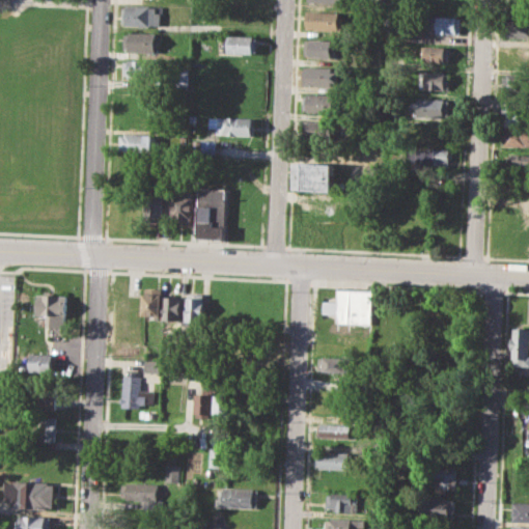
[(121,7),(160,8),(159,28),(120,26),(121,7)]
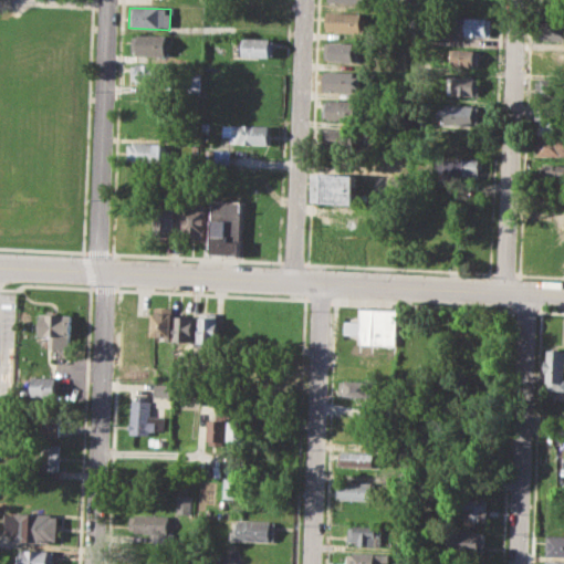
[(325,13),(363,14),(363,33),(325,32),(325,13)]
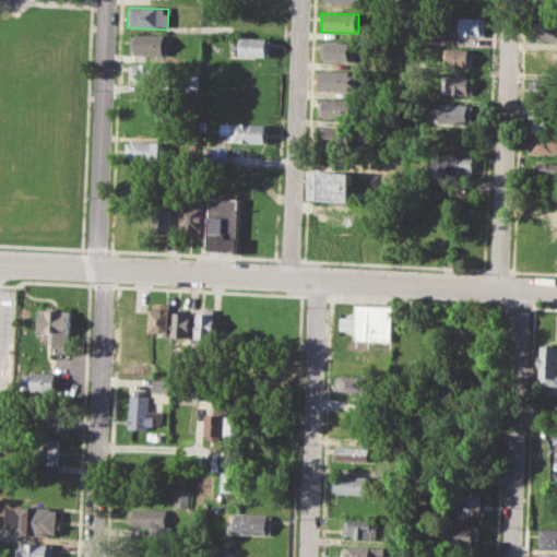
[(449,18),(483,20),(482,37),(448,36),(449,18)]
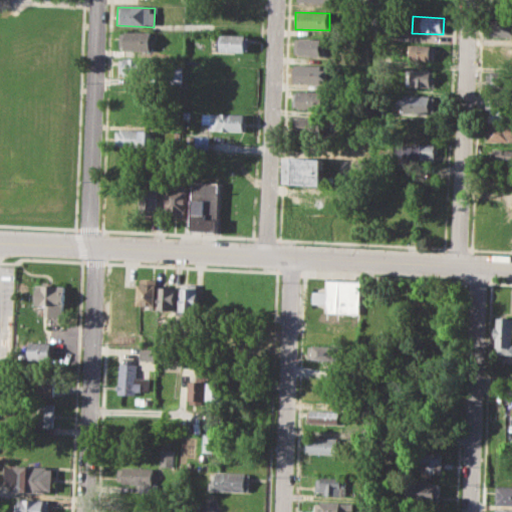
[(486,20),(511,20),(511,37),(486,37),(486,20)]
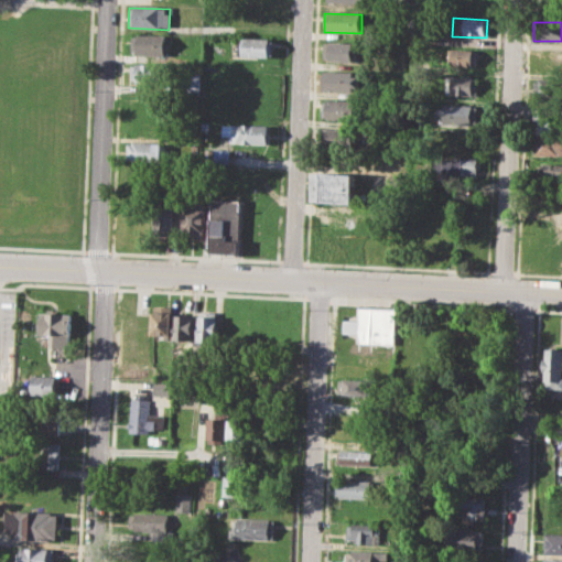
[(131,39),(136,40),(136,35),(165,36),(164,43),(171,43),(170,51),(164,51),(164,57),(136,55),(136,52),(131,52),(131,39)]
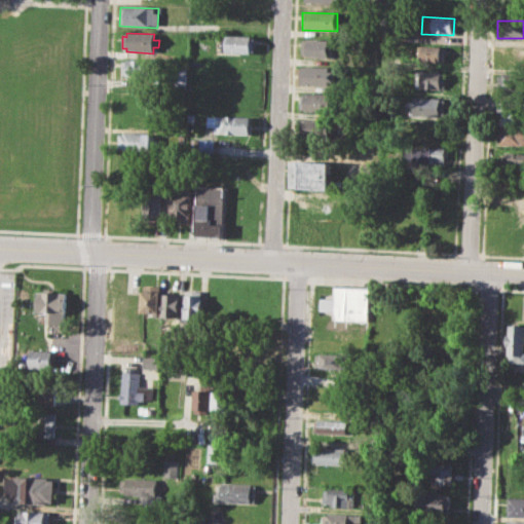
[(222,37),(255,38),(254,55),(221,53),(222,37)]
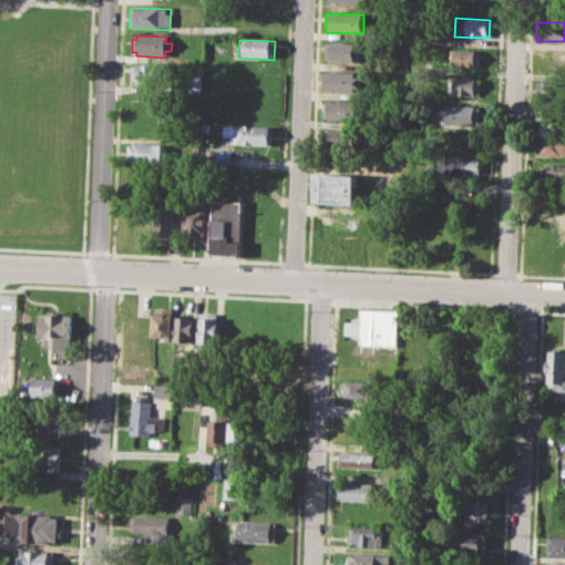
[(325,43),(357,44),(357,64),(324,63),(325,43)]
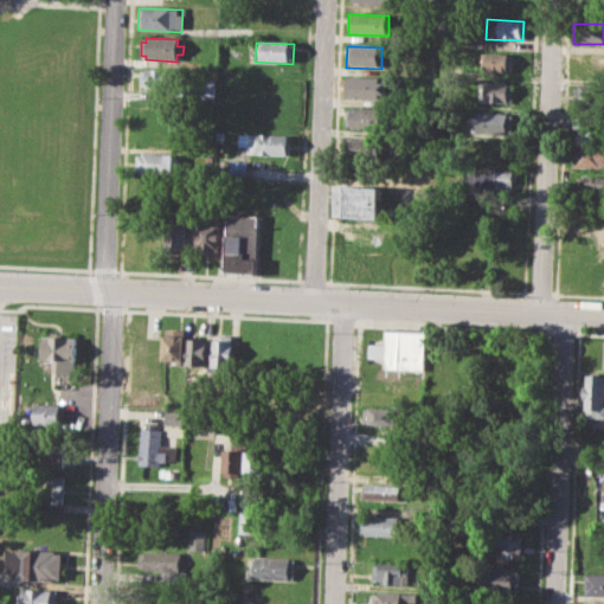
[(479,55),(512,56),(511,75),(477,74),(479,55)]
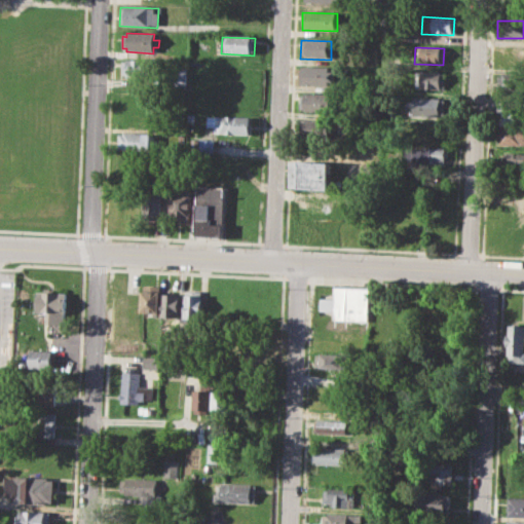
[(496,48),(523,48),(523,66),(496,66),(496,48)]
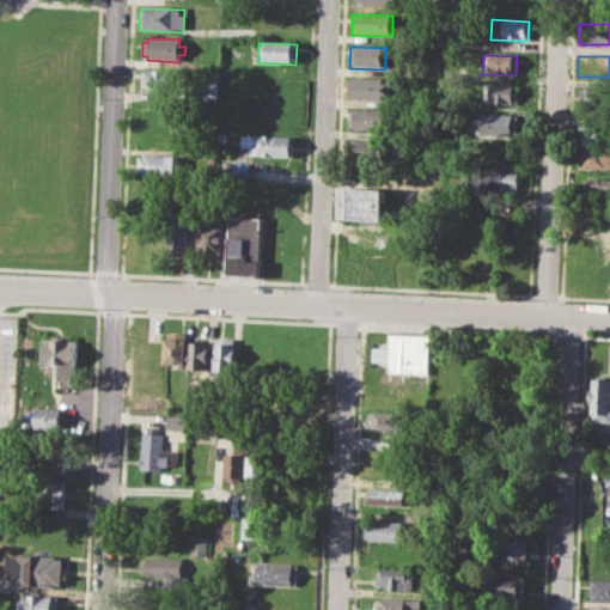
[(141,71),(177,72),(177,92),(141,91),(141,71)]
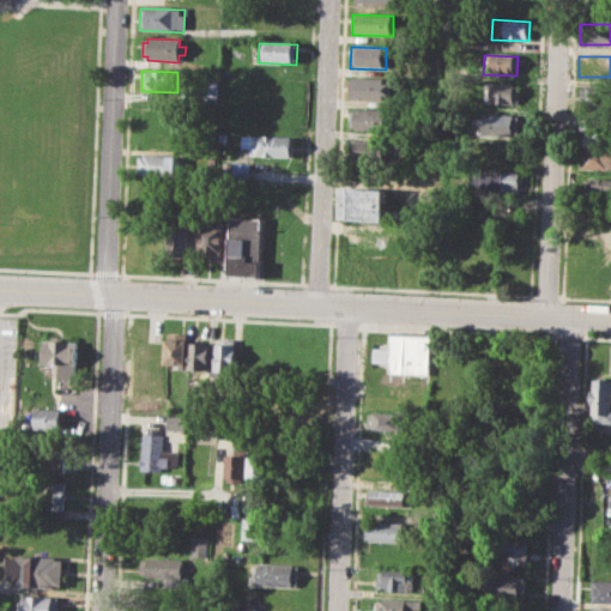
[(350,79),(381,80),(381,85),(391,85),(389,98),(381,98),(381,102),(349,101),(350,79)]
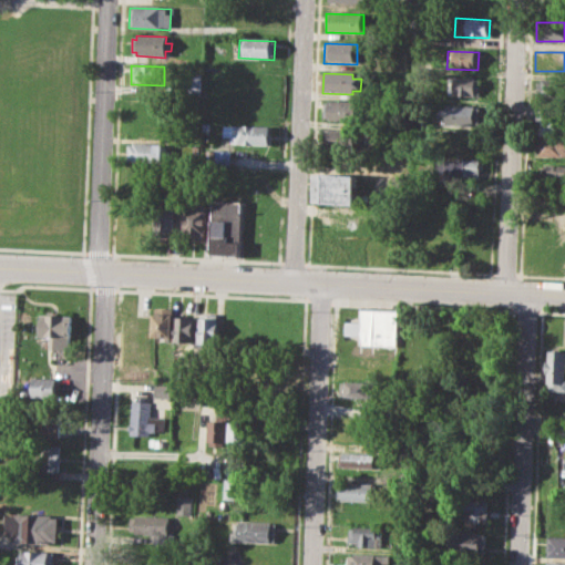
[(447,80),(478,80),(476,98),(447,98),(447,80)]
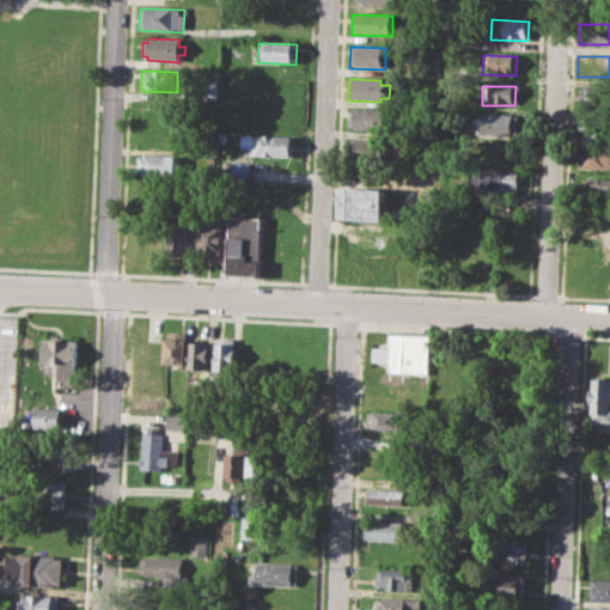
[(579,89),(609,89),(609,109),(578,109),(579,89)]
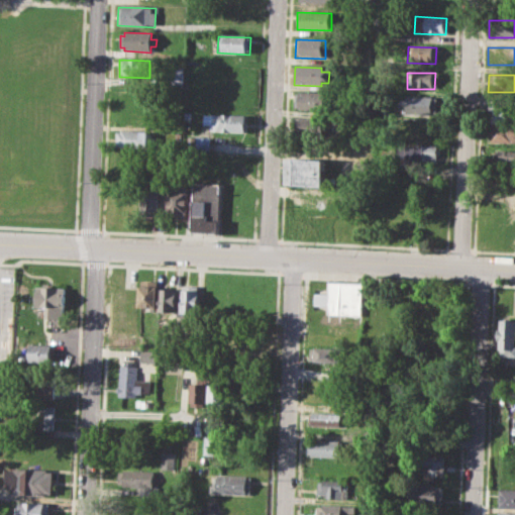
[(117,86),(145,87),(144,105),(116,104),(117,86)]
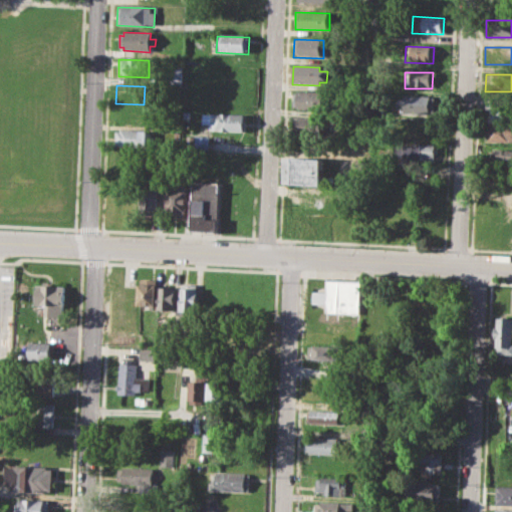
[(293,92),(323,93),(322,110),(292,109),(293,92)]
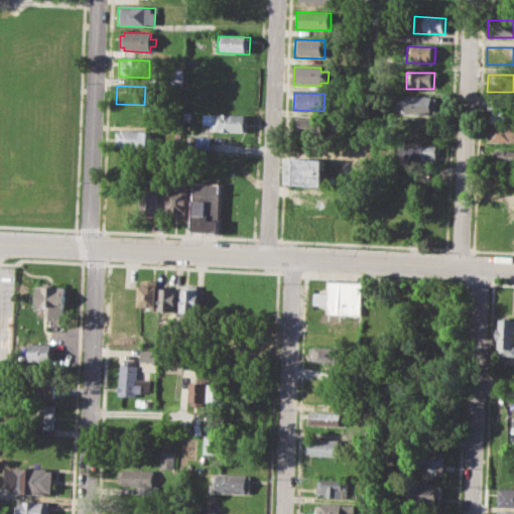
[(403,96),(433,98),(432,116),(396,115),(397,101),(403,101),(403,96)]
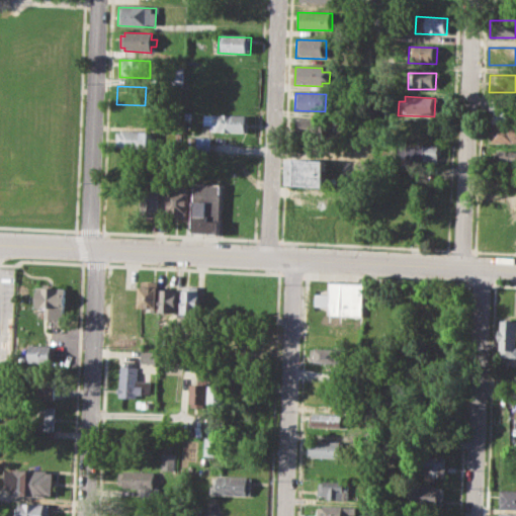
[(490,104),(515,104),(515,124),(490,124),(491,121),(485,121),(486,107),(490,107),(490,104)]
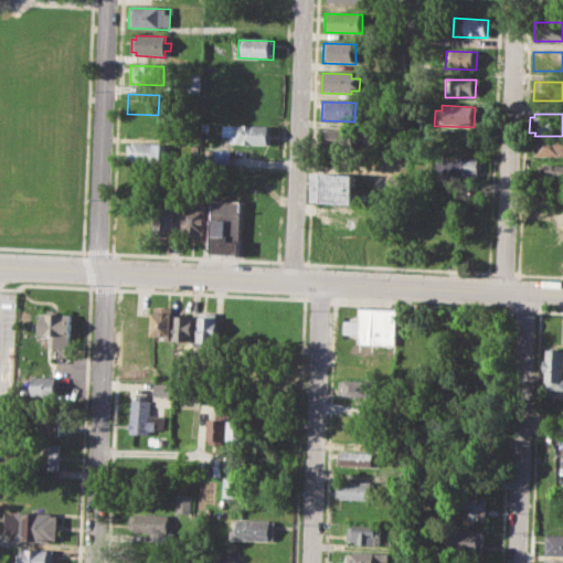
[(128,123),(155,124),(155,140),(128,139),(128,123)]
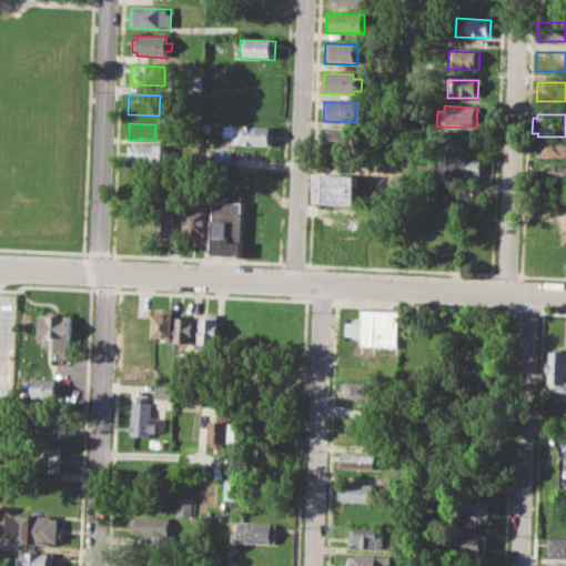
[(222,127),(270,129),(269,148),(230,147),(231,139),(222,138),(222,127)]
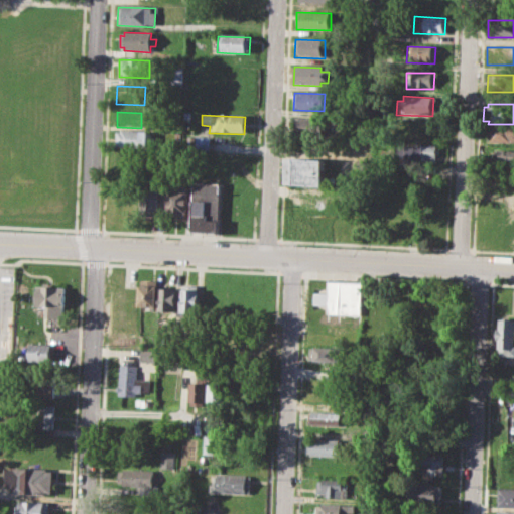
[(293,119),(325,120),(325,137),(292,135),(293,119)]
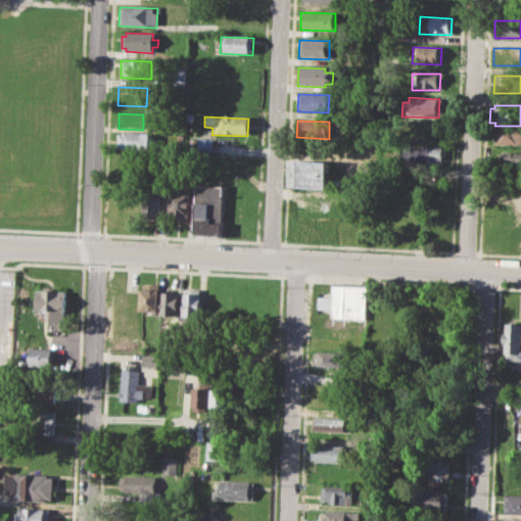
[(405,124),(438,126),(438,144),(404,142),(405,124)]
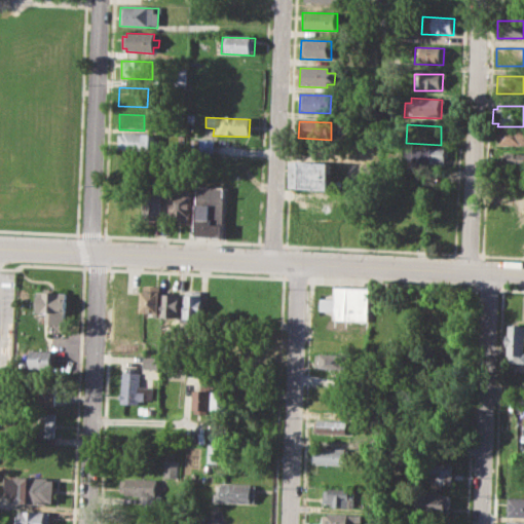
[(492,128),(523,128),(523,146),(497,146),(497,142),(492,142),(492,128)]
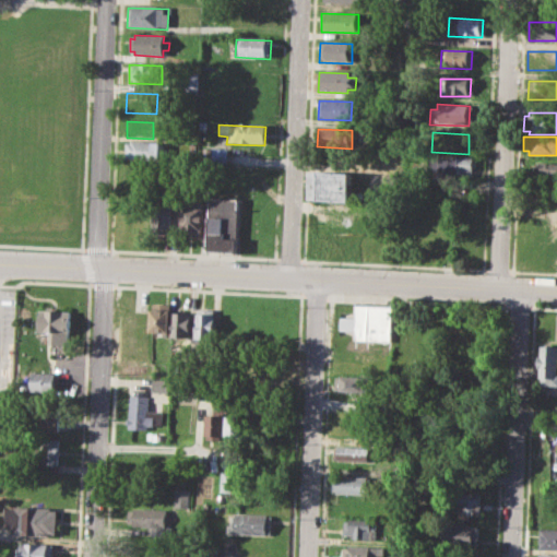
[(125,143),(160,144),(158,161),(123,160),(125,143)]
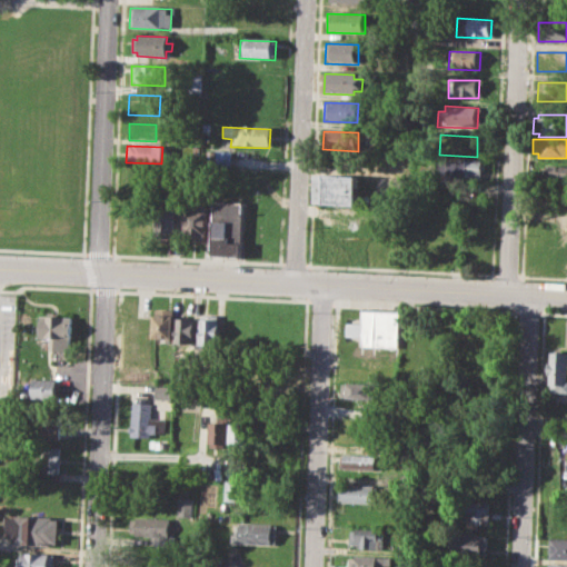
[(214,153),(230,155),(229,166),(212,165),(214,153)]
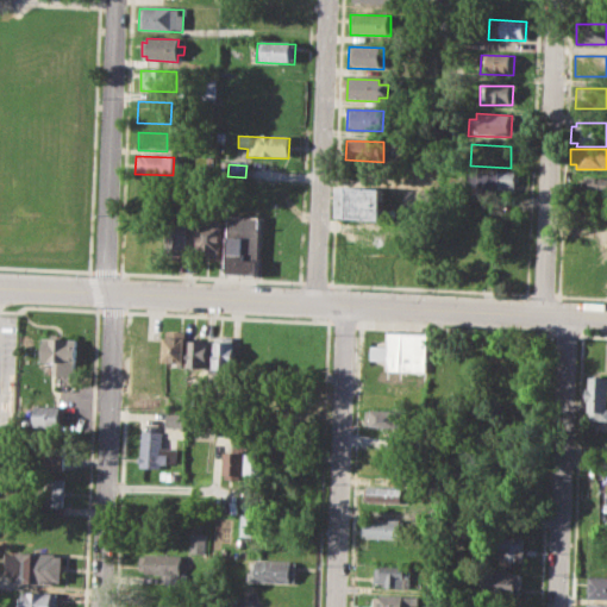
[(473,173),(512,174),(512,194),(473,193),(473,173)]
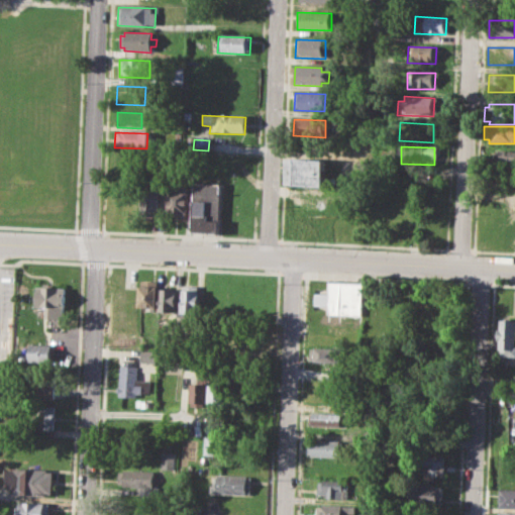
[(492,151),(514,151),(514,164),(492,164),(492,151)]
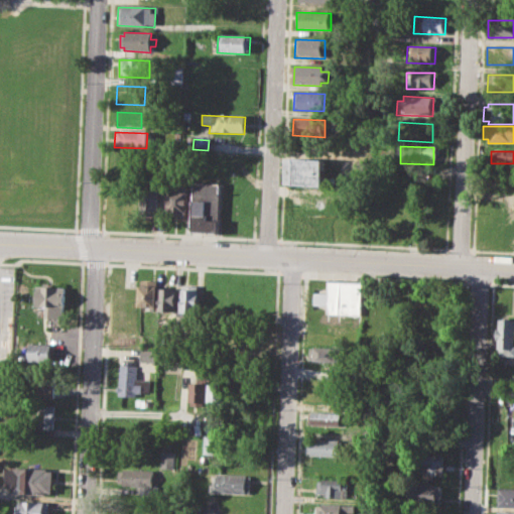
[(286,160),(326,161),(325,187),(285,185),(286,160)]
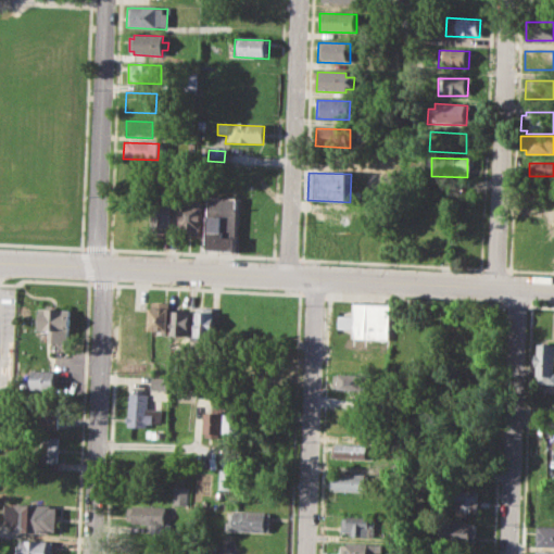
[(206,197),(235,198),(233,253),(205,252),(206,197)]
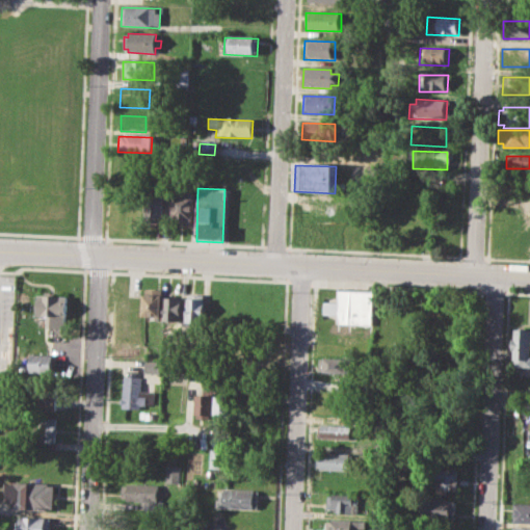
[(170,189),(191,190),(191,221),(184,220),(184,224),(169,224),(170,189)]
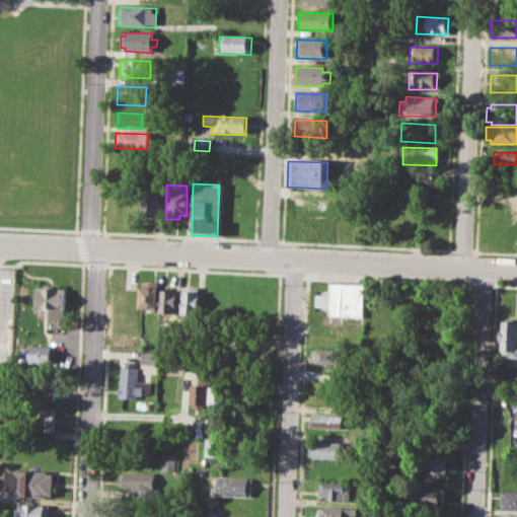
[(141,188),(158,189),(157,218),(140,218),(141,188)]
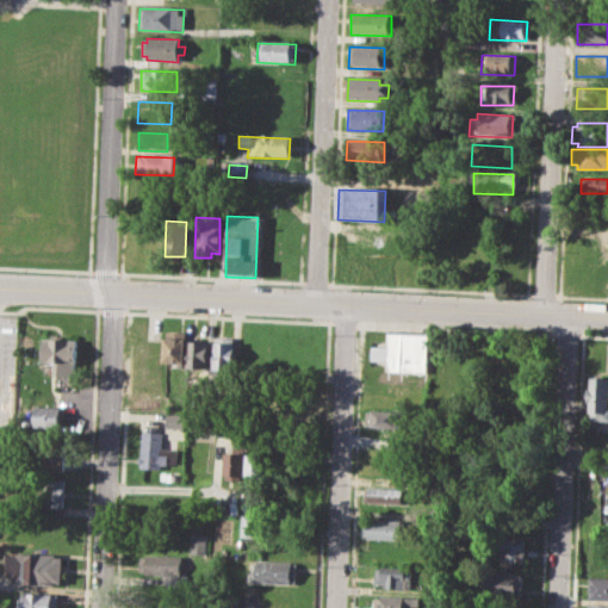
[(578,227),(595,227),(594,274),(572,274),(574,233),(578,233),(578,227)]
